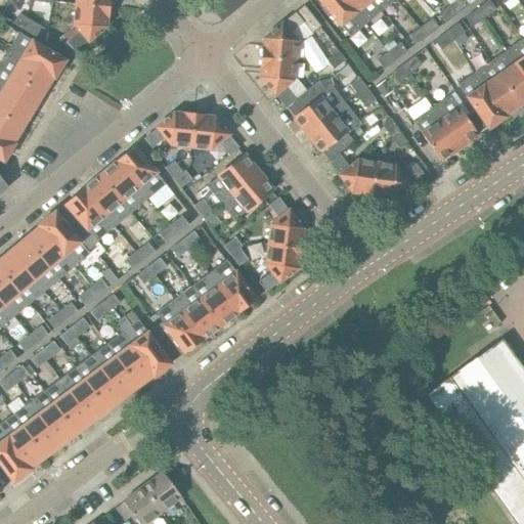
[(77,0),(77,6),(108,9),(108,0),(77,0)]
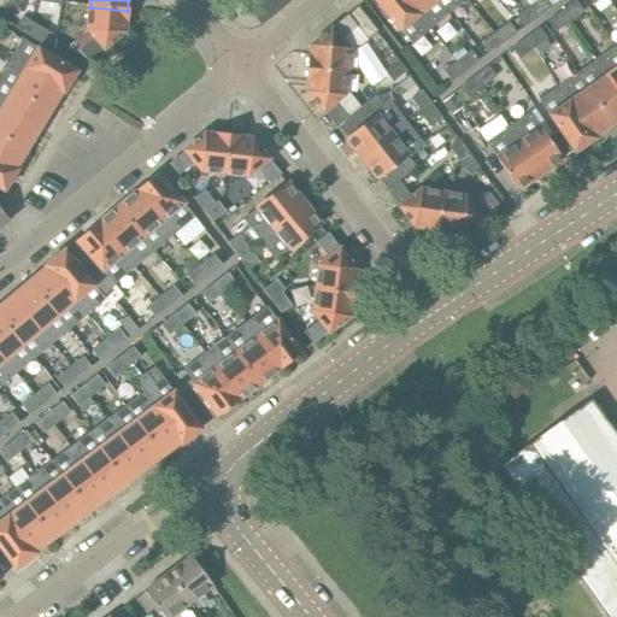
[(432,31),(406,0),(376,0),(415,46),(432,31)]
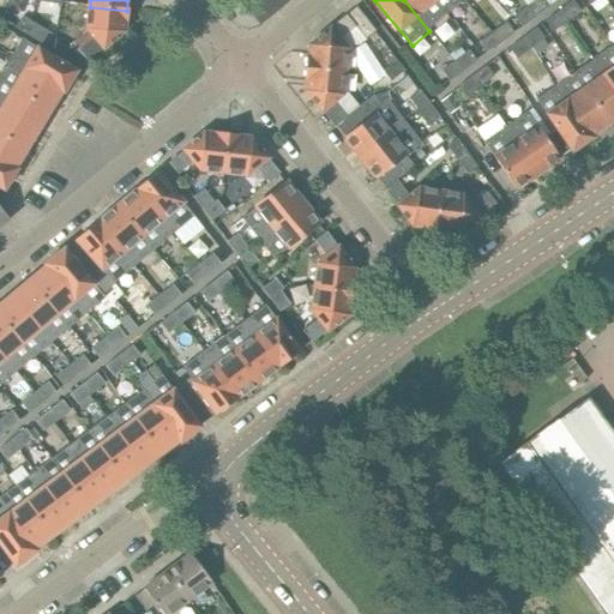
[(447,16),(434,0),(404,0),(429,31),(447,16)]
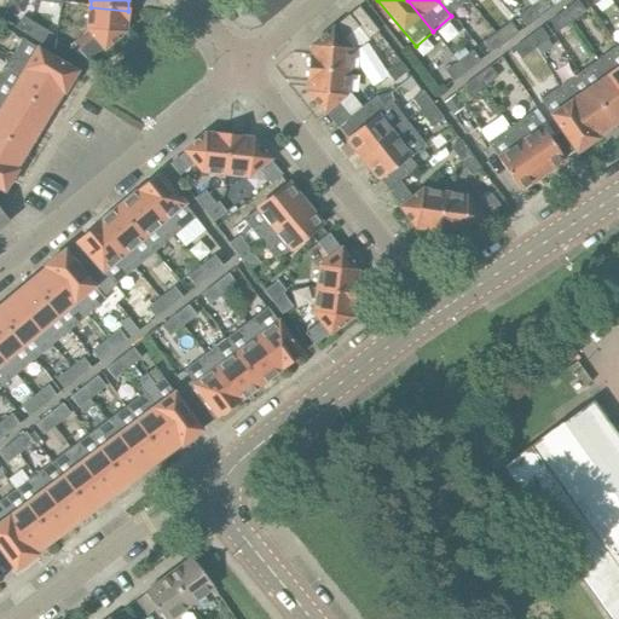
[(469,1),(468,0),(438,0),(451,16),(469,1)]
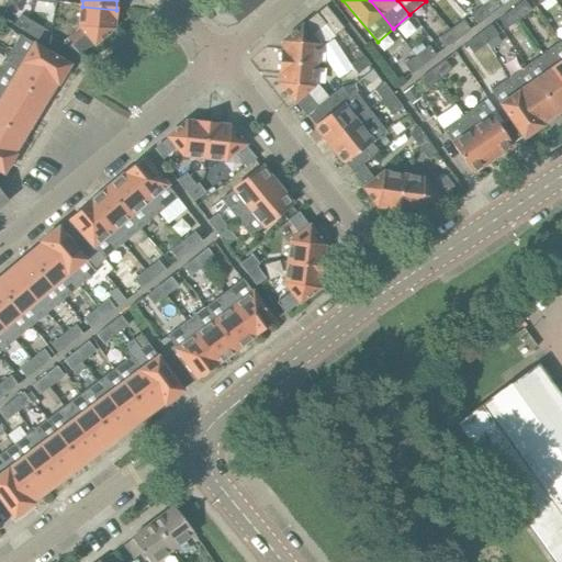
[(490,0),(483,6),(490,15),(503,6),(497,0),(490,0)]
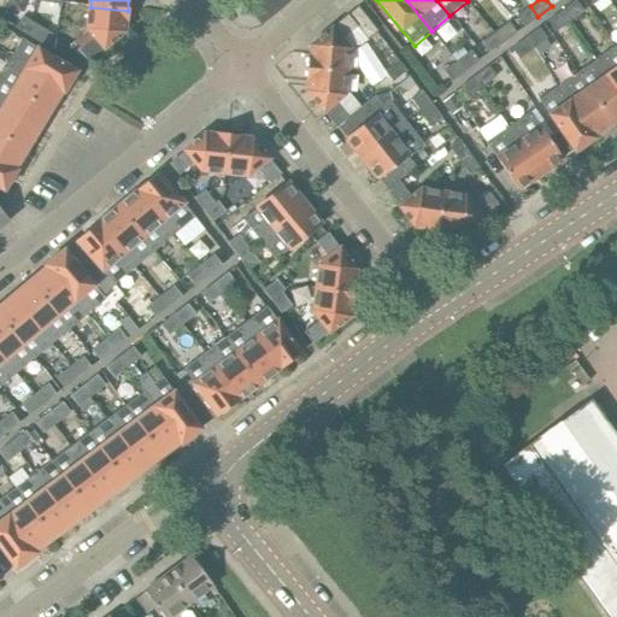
[(575,0),(562,10),(570,21),(583,11),(575,0)]
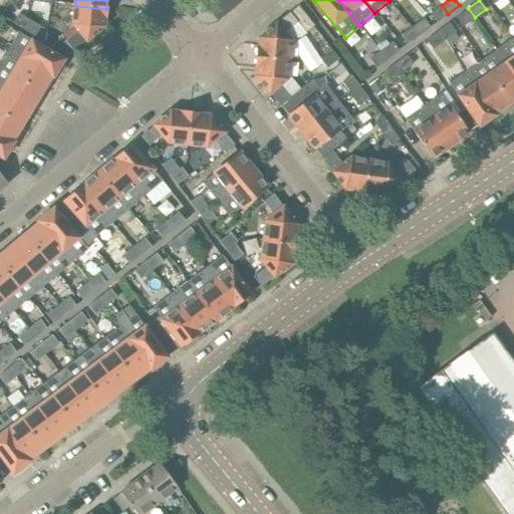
[(448,14),(442,5),(431,14),(437,22),(448,14)]
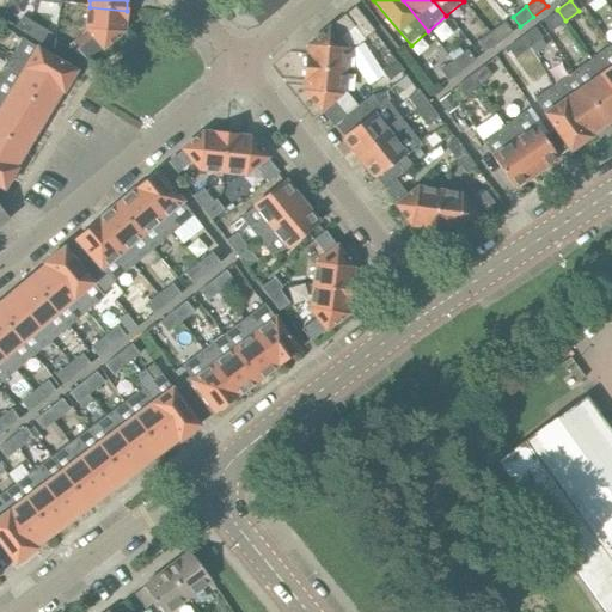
[(127,11),(90,7),(87,29),(93,37),(78,49),(72,44),(63,57),(80,68),(124,32),(127,11)]
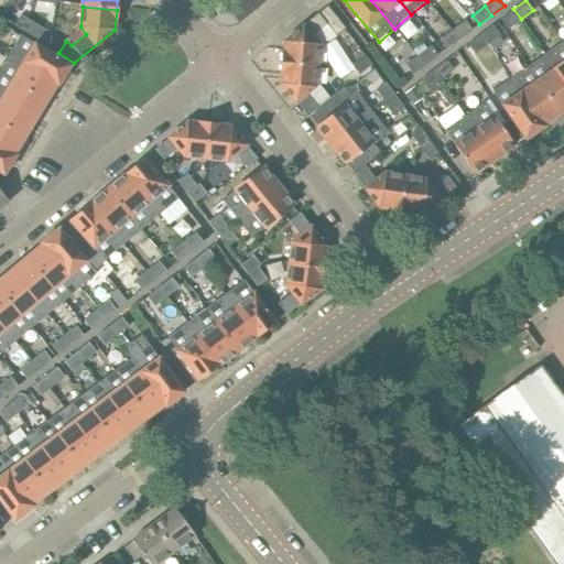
[(282,64),(317,67),(320,47),(334,36),(344,49),(354,41),(344,29),(345,28),(327,7),(284,43),(282,64)]
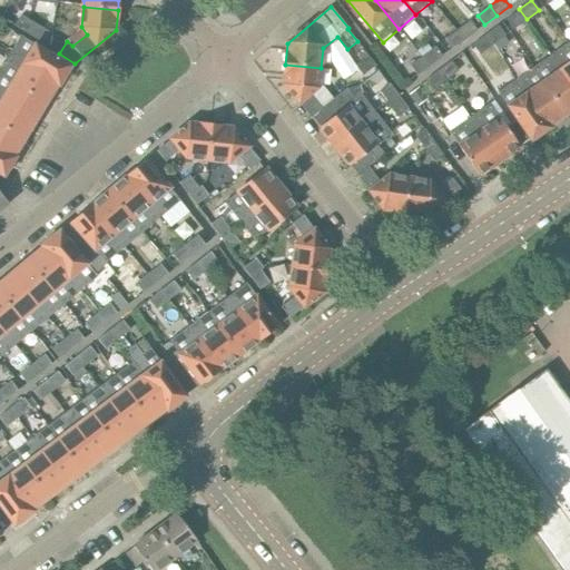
[(527,19),(519,9),(507,18),(513,29),(527,19)]
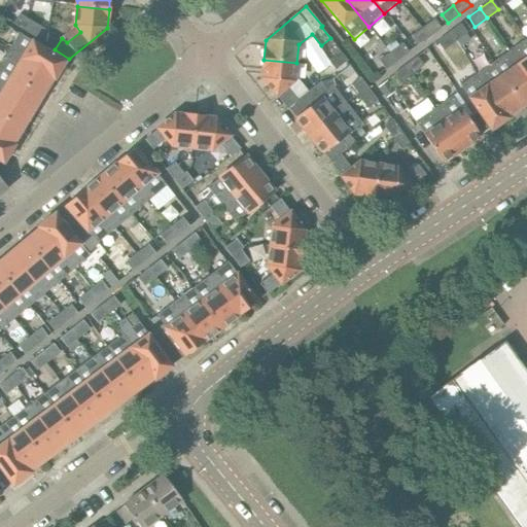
[(13,23),(26,31),(32,21),(19,13),(13,23)]
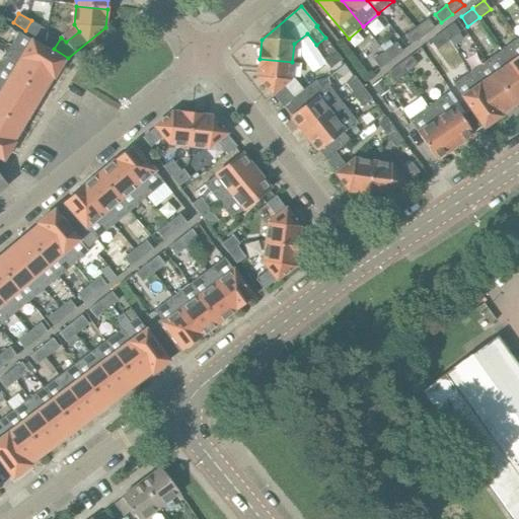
[(415,28),(422,36),(435,27),(428,18),(415,28)]
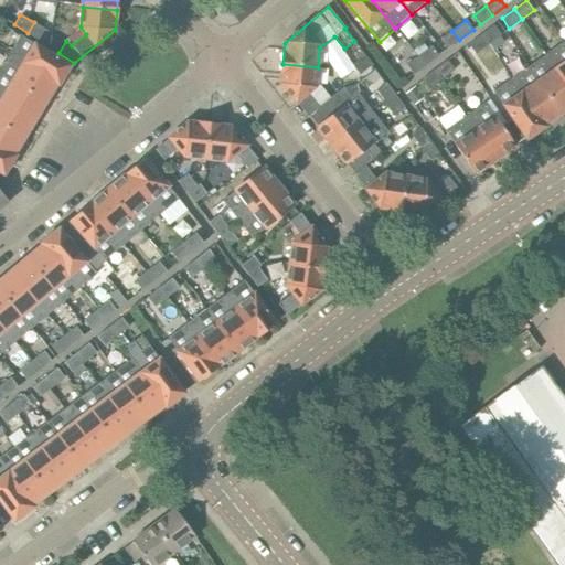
[(34,22),(28,33),(41,41),(48,31),(34,22)]
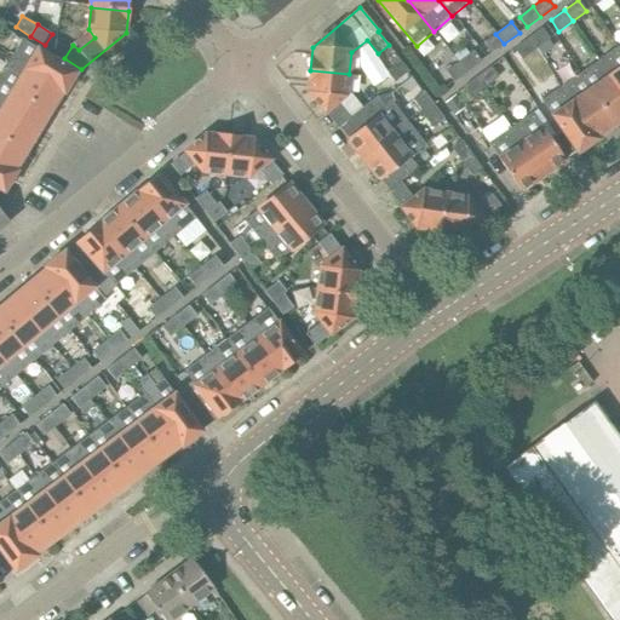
[(528,38),(535,49),(549,39),(541,28),(528,38)]
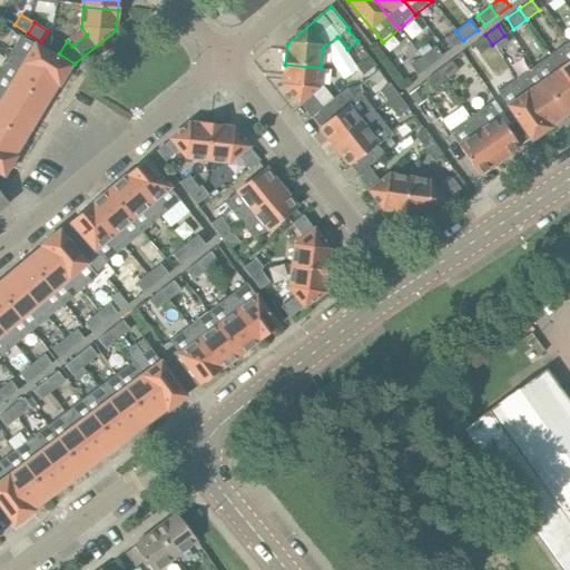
[(463,40),(455,31),(444,39),(452,49),(463,40)]
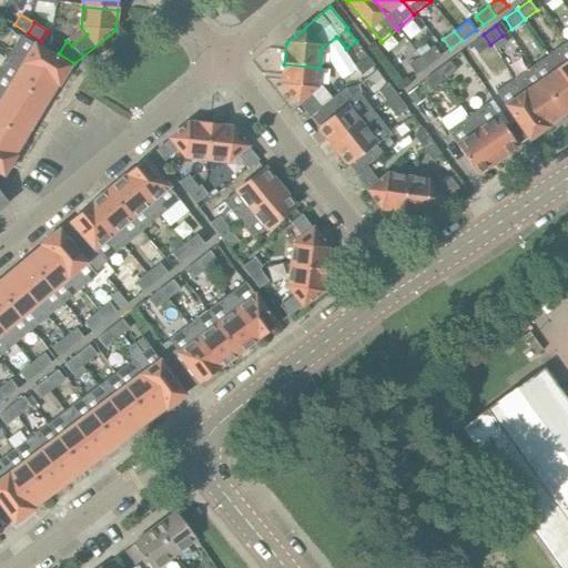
[(490,44),(484,34),(472,44),(478,53),(490,44)]
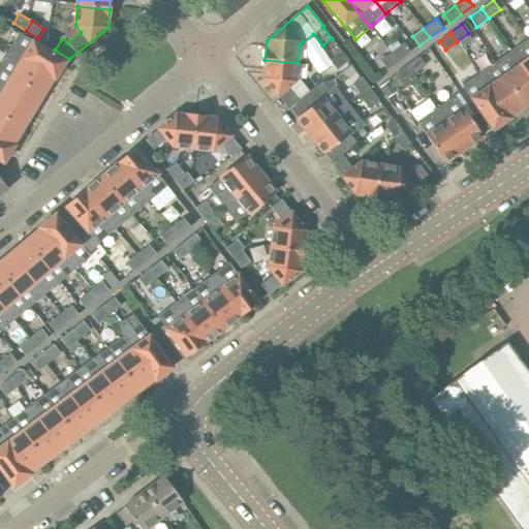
[(8,51),(54,79),(56,80),(66,62),(19,33),(8,51)]
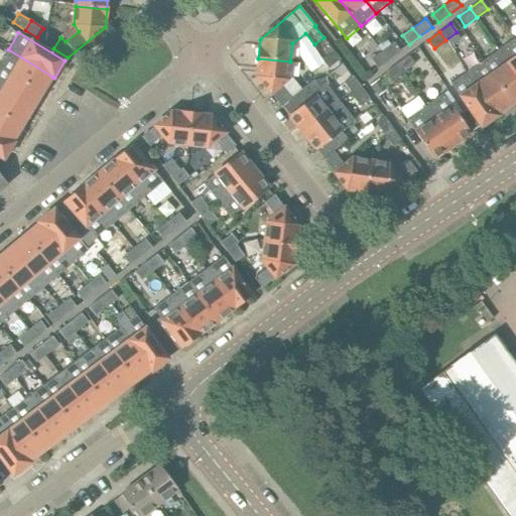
[(515,39),(515,38),(500,49),(515,74),(515,39)]
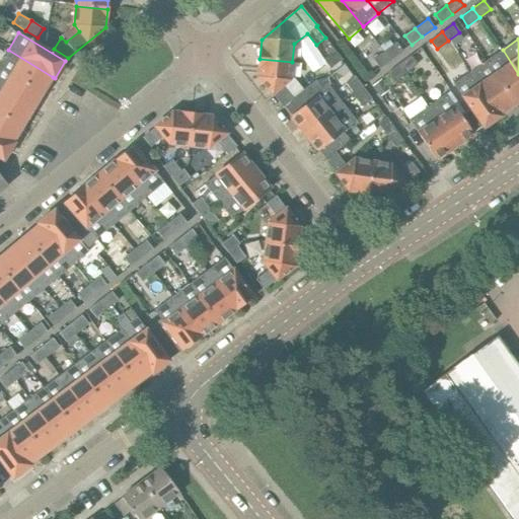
[(396,43),(383,52),(389,61),(403,51),(396,43)]
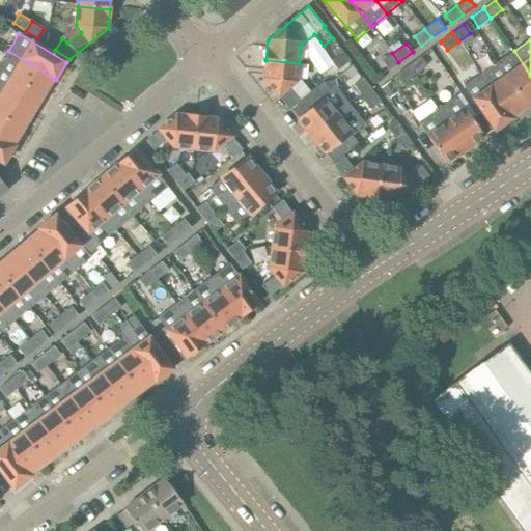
[(0,64),(0,68),(44,95),(54,79),(8,51),(0,64)]
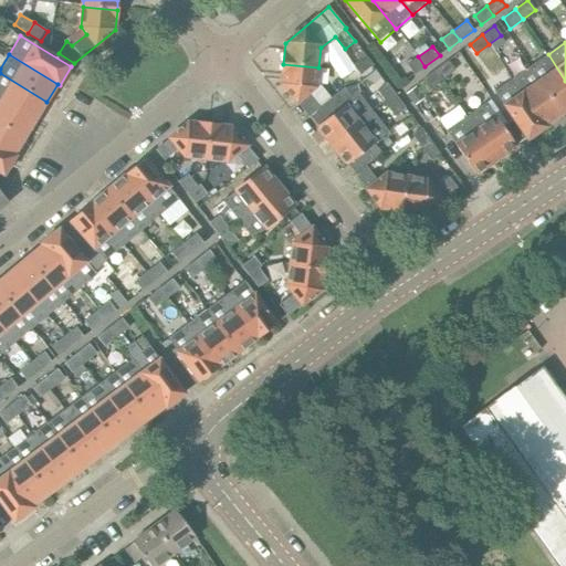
[(360,74),(373,64),(365,54),(353,64),(360,74)]
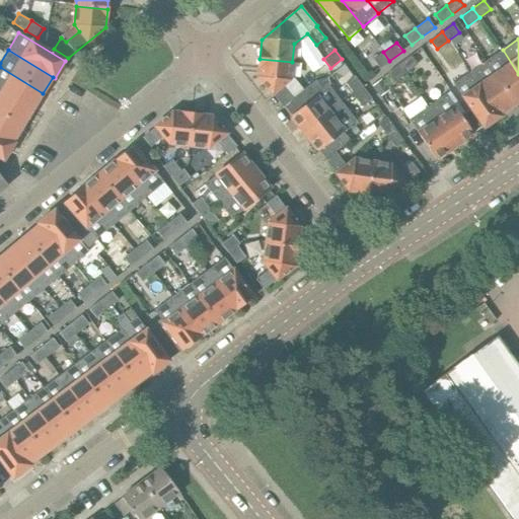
[(518,101),(518,74),(503,50),(487,61),(516,103),(518,101)]
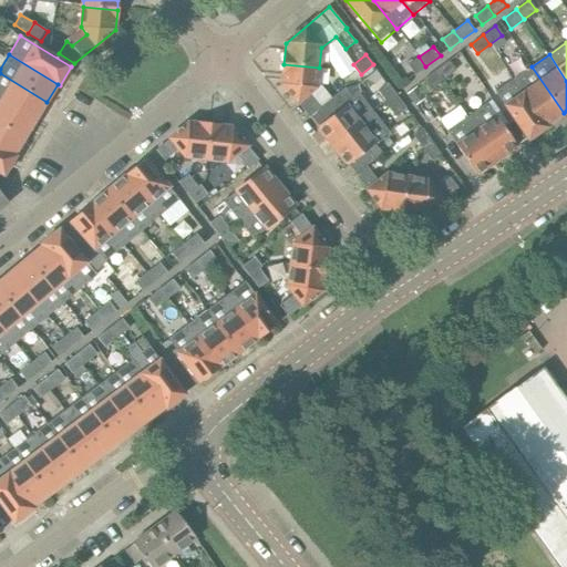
[(425,66),(419,57),(408,65),(415,74),(425,66)]
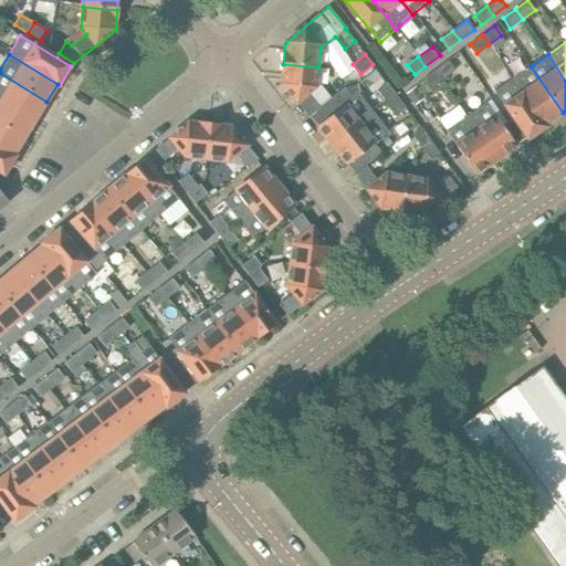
[(436,71),(442,80),(454,70),(448,61),(436,71)]
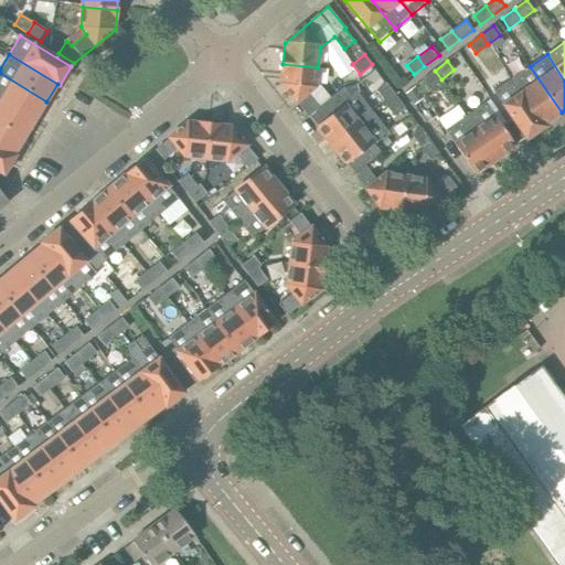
[(308,117),(309,116),(318,109),(307,96),(316,88),(318,67),(283,64),(281,84),(308,117)]
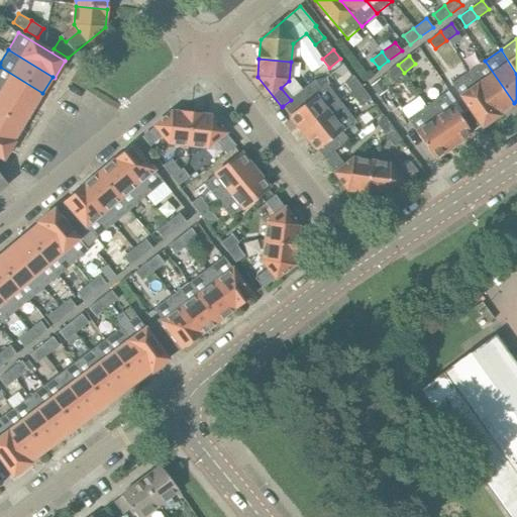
[(514,103),(485,61),(470,71),(499,114),(514,103)]
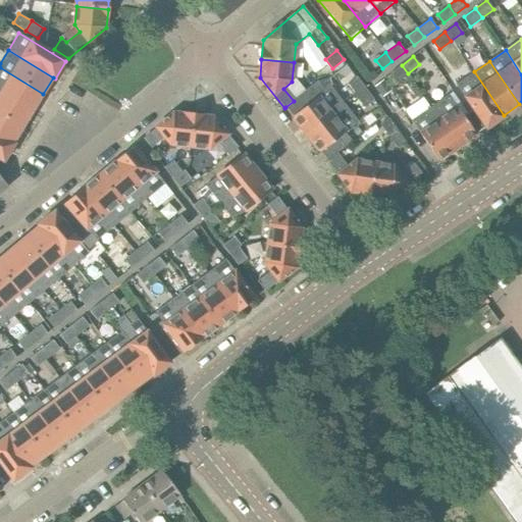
[(408,73),(402,65),(389,73),(396,82),(408,73)]
